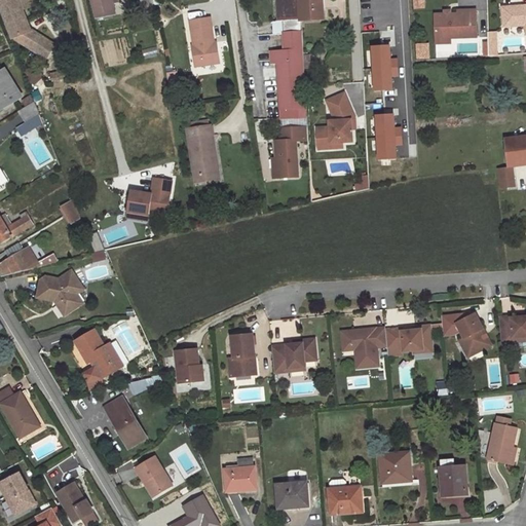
[(30,0),(7,0),(0,2),(13,38),(21,36),(25,45),(35,51),(39,45),(48,42),(31,30),(23,10),(21,3),(30,0)]
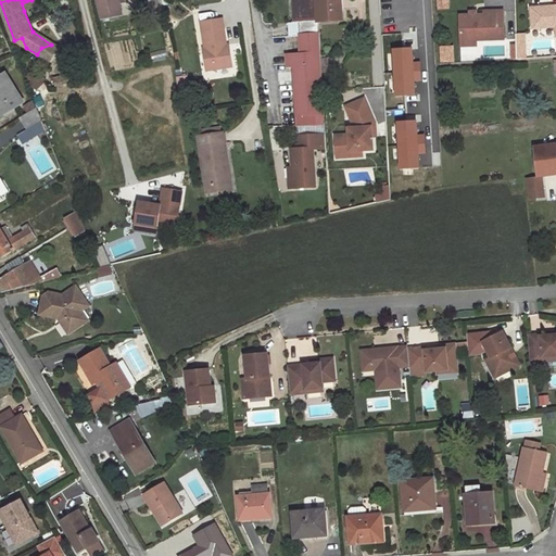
[(36,0),(32,0),(22,3),(24,11),(39,5),(36,0)]
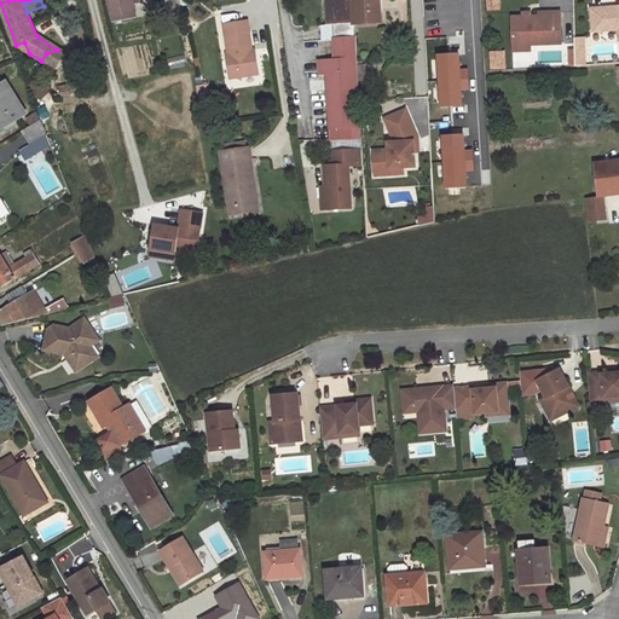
[(131,0),(108,0),(114,22),(136,17),(133,5),(131,0)]
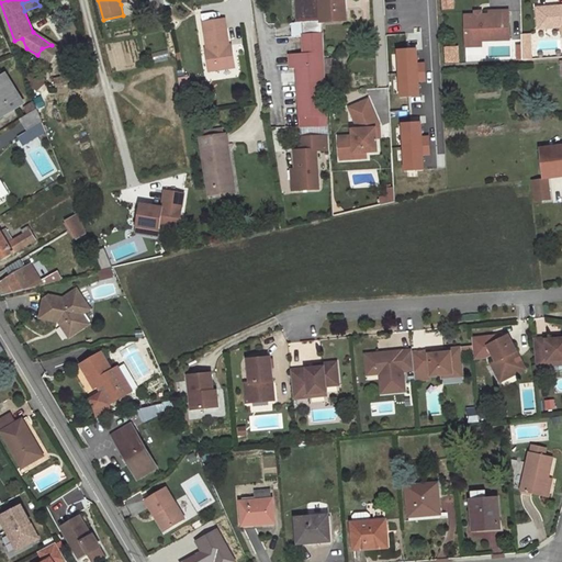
[(164,9),(161,0),(150,0),(154,11),(164,9)]
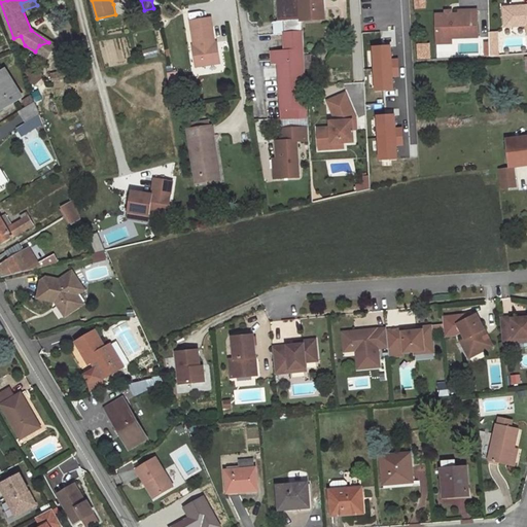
[(282,0),(283,21),(284,35),(303,36),(302,21),(300,0),(282,0)]
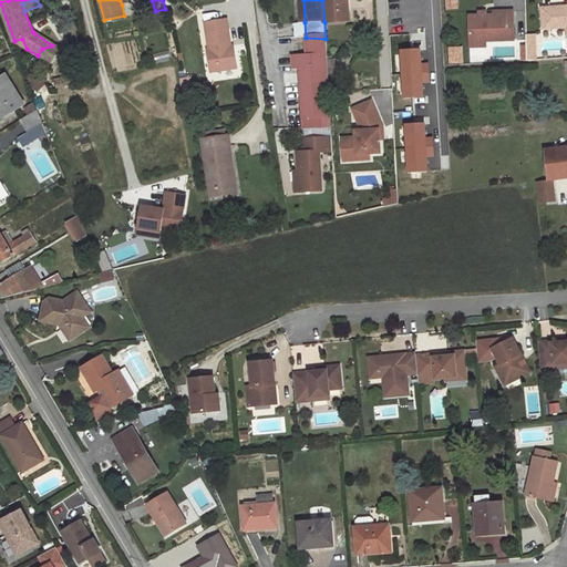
[(349,0),(322,0),(325,22),(350,21),(349,0)]
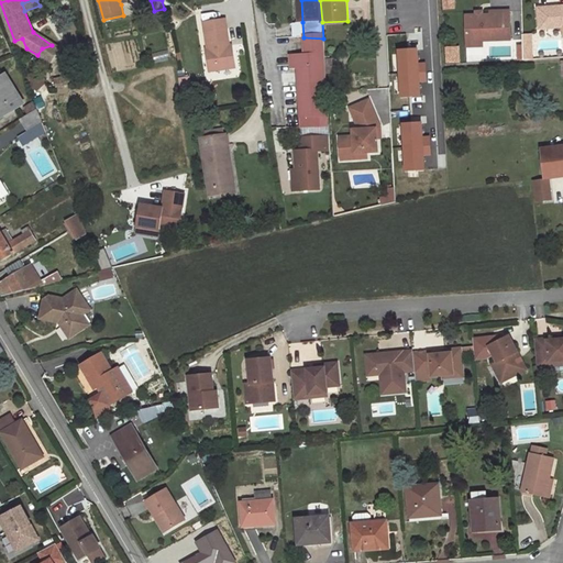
[(562,6),(538,9),(540,29),(562,26),(562,6)]
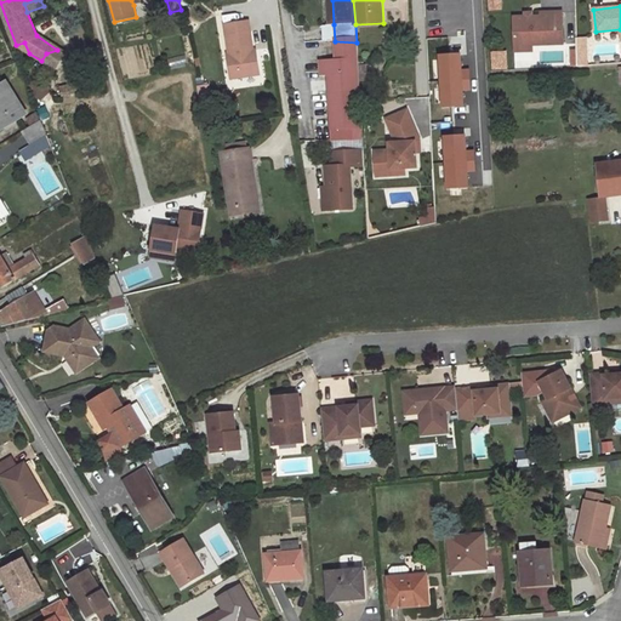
[(525,17),(513,17),(514,46),(533,45),(563,44),(562,12),(541,13),(541,17),(531,17),(525,17)]
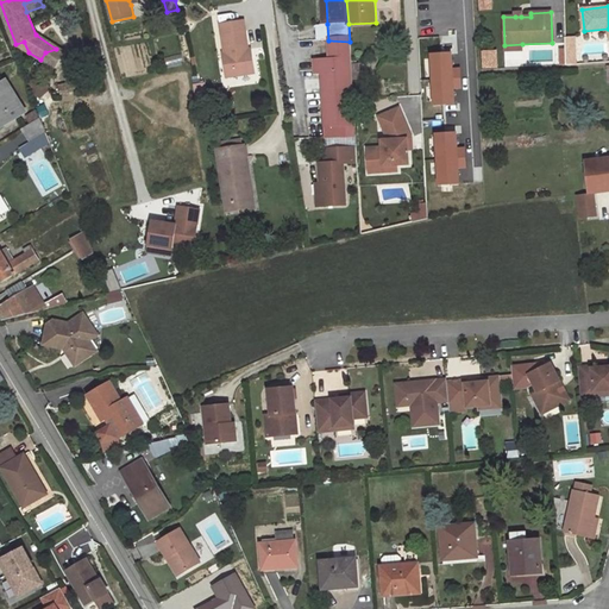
[(243,22),(219,25),(225,58),(223,58),(225,71),(234,70),(234,75),(253,73),(251,55),(249,55),(243,22)]
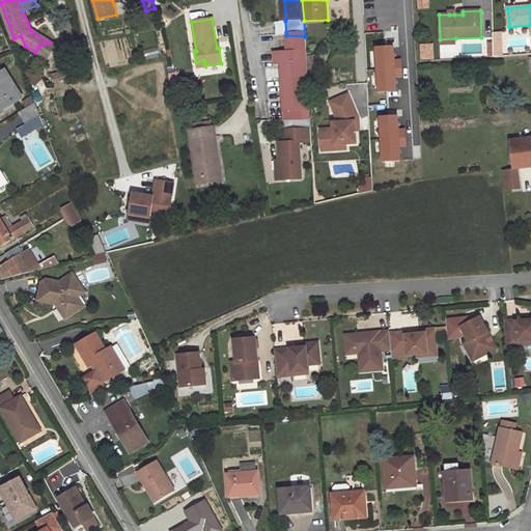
[(281,21),(277,21),(278,34),(286,35),(285,21),(281,21)]
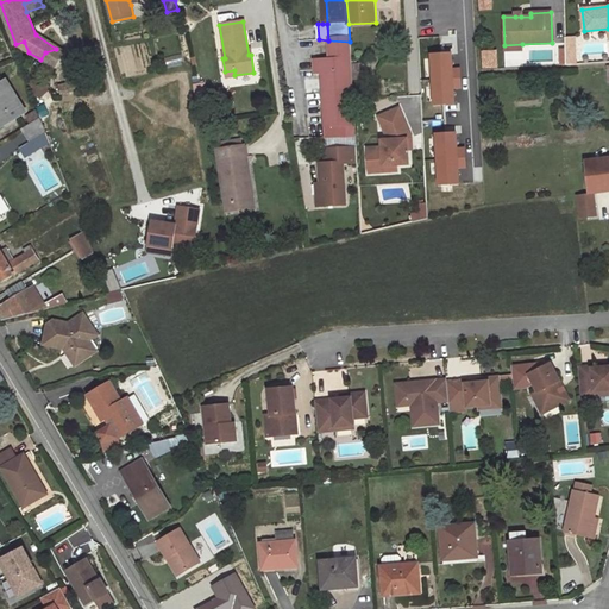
[(330,58),(313,60),(314,74),(321,74),(325,137),(355,136),(350,42),(328,41),(330,58)]
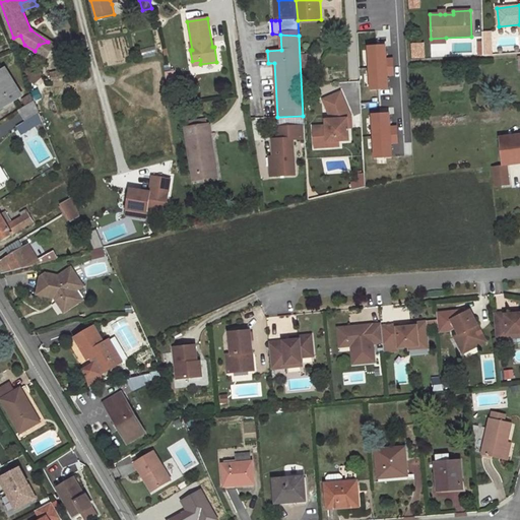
[(53,45),(48,42),(39,45),(35,51),(45,58),(53,45)]
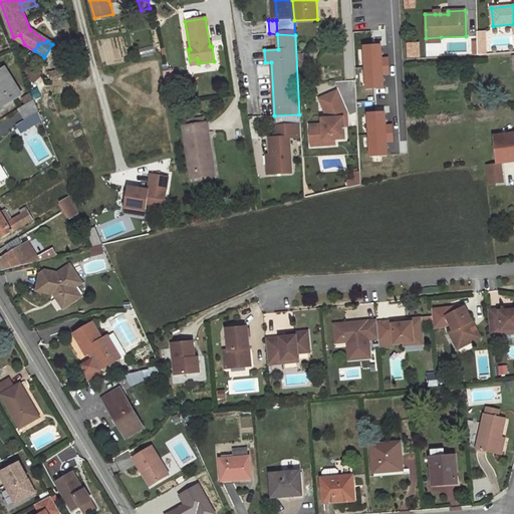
[(383,85),(383,72),(390,72),(389,55),(382,56),(381,43),(364,43),(367,86),(383,85)]
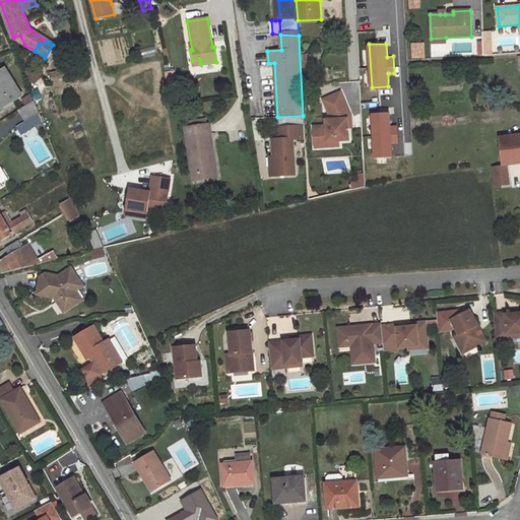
[(142,58),(156,54),(154,46),(139,50),(142,58)]
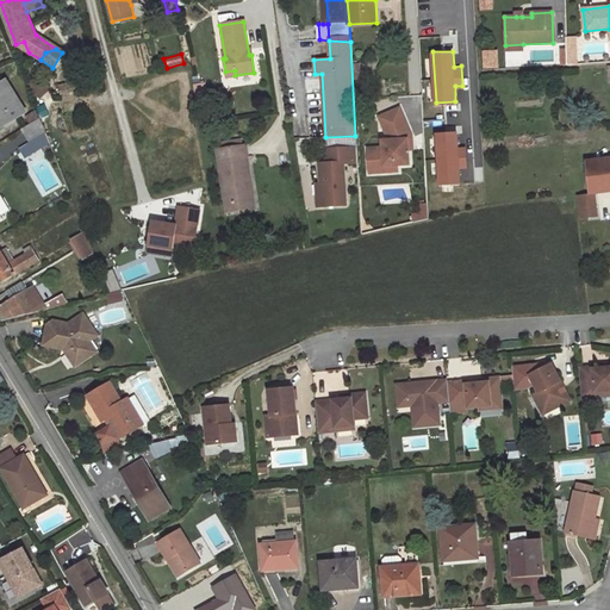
[(50,88),(38,75),(27,85),(41,99),(50,88)]
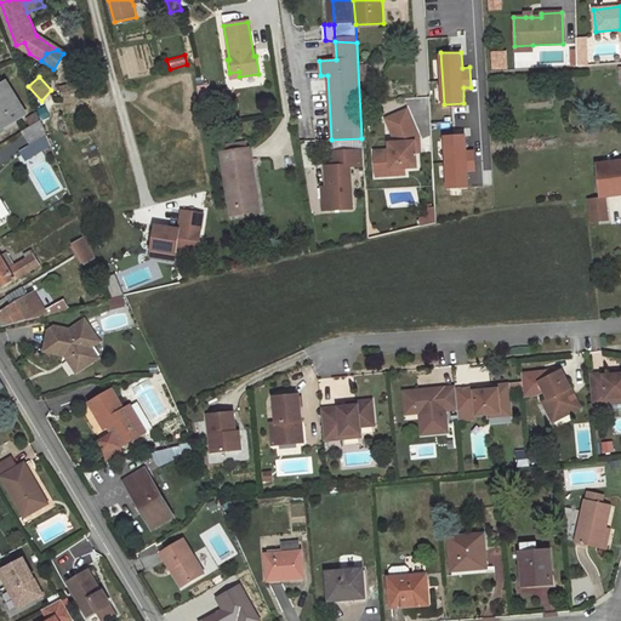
[(6,83),(0,85),(0,124),(3,129),(26,114),(6,83)]
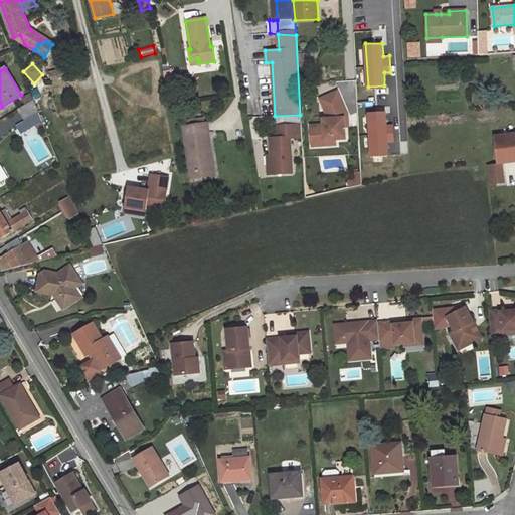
[(64,76),(62,69),(49,72),(51,79),(64,76)]
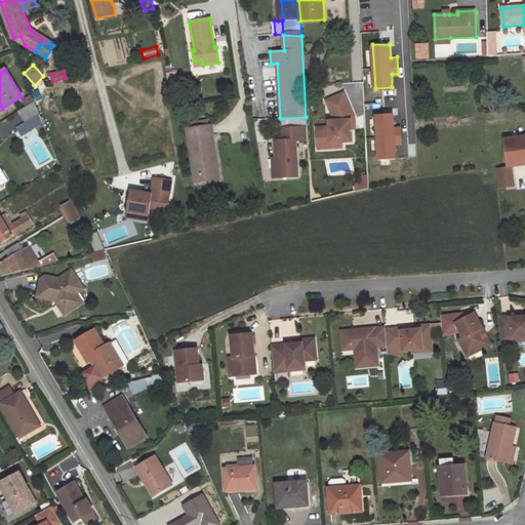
[(178,78),(169,79),(171,92),(180,91),(178,78)]
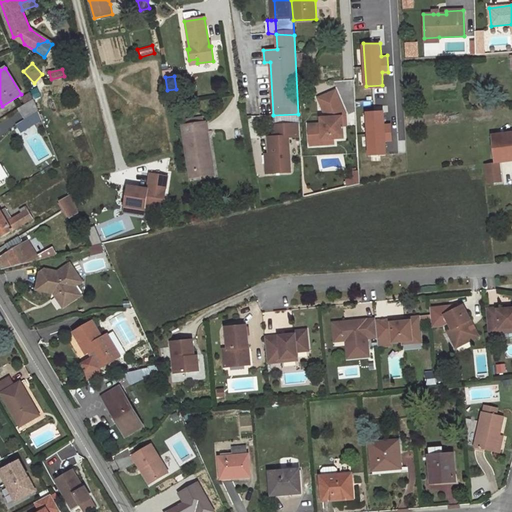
[(346,116),(335,91),(318,98),(325,114),(327,115),(328,118),(321,119),(321,125),(309,125),(310,146),(323,145),(323,140),(333,139),(344,138),(343,126),(342,118),(346,116)]
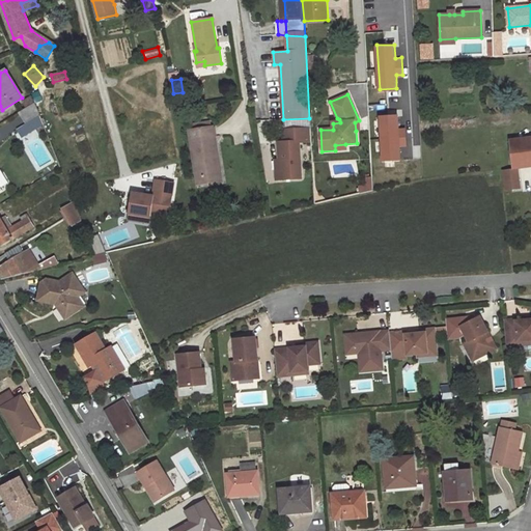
[(31,96),(22,103),(26,108),(35,103),(31,96)]
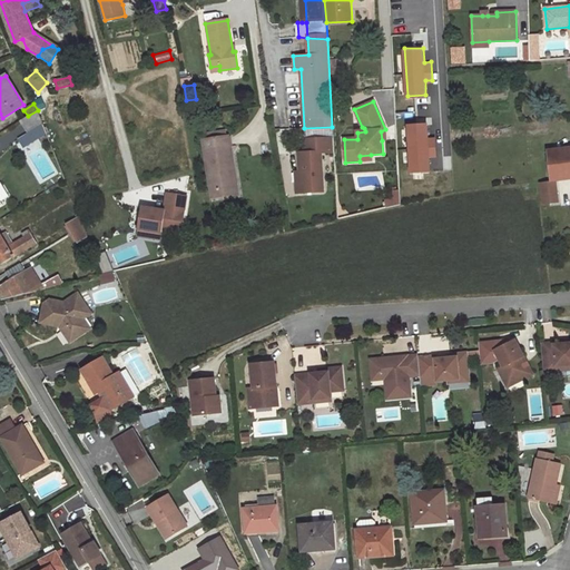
[(38,110),(28,116),(19,121),(28,135),(43,125),(38,110)]
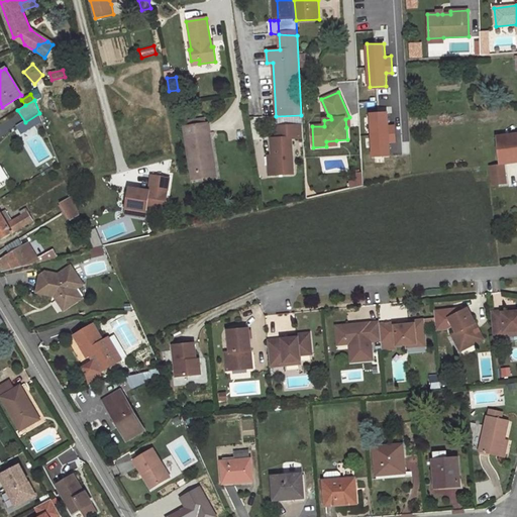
[(39,113),(25,122),(16,128),(20,135),(42,121),(39,113)]
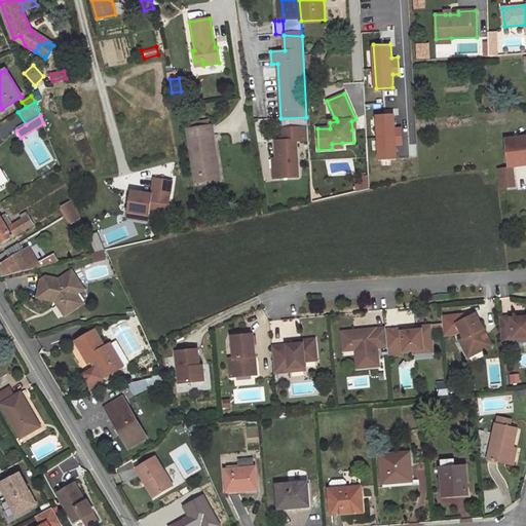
[(397,163),(397,150),(403,149),(402,133),(396,133),(395,119),(377,120),(379,163),(397,163)]
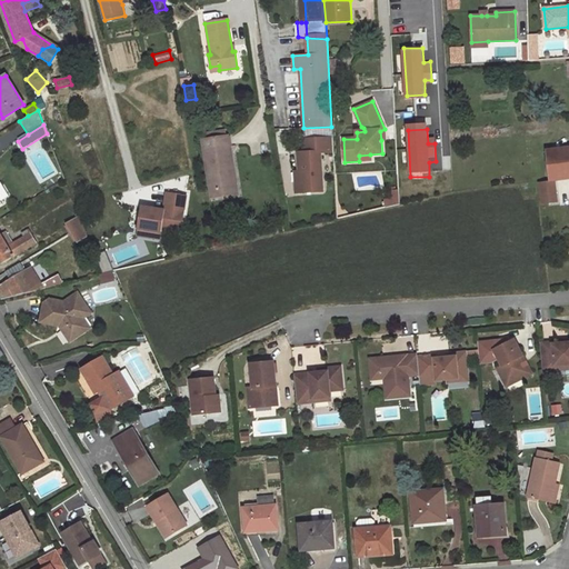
[(226,130),(206,133),(207,140),(227,137),(226,130)]
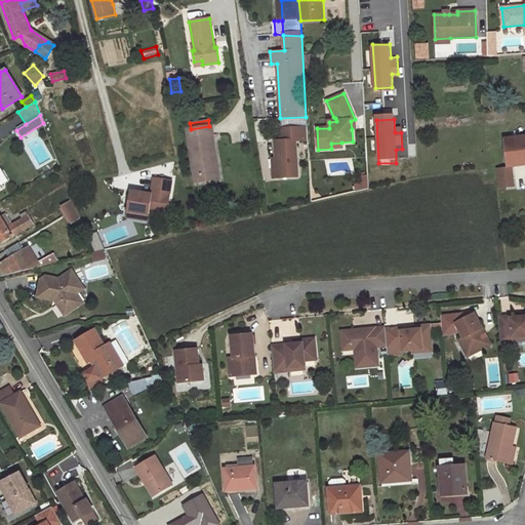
[(191,129),(187,129),(194,175),(214,172),(210,145),(213,145),(210,126),(209,126),(191,129)]
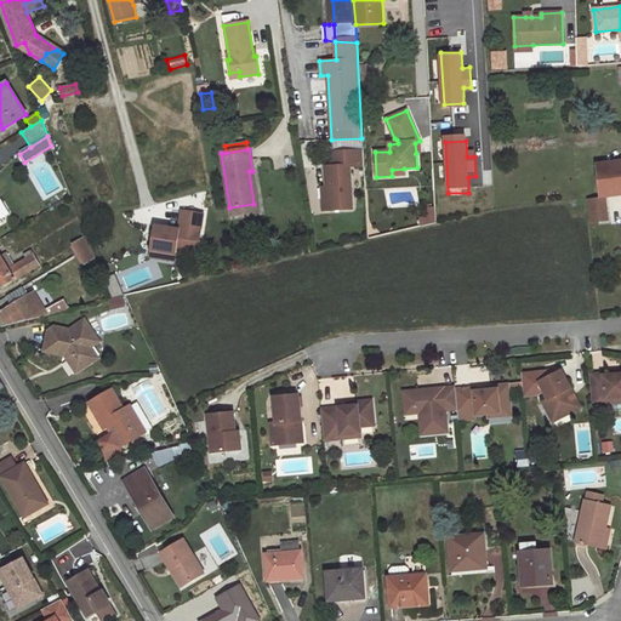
[(365,186),(363,151),(332,152),(334,166),(325,166),(326,188),(330,188),(331,210),(352,209),(351,187),(365,186)]
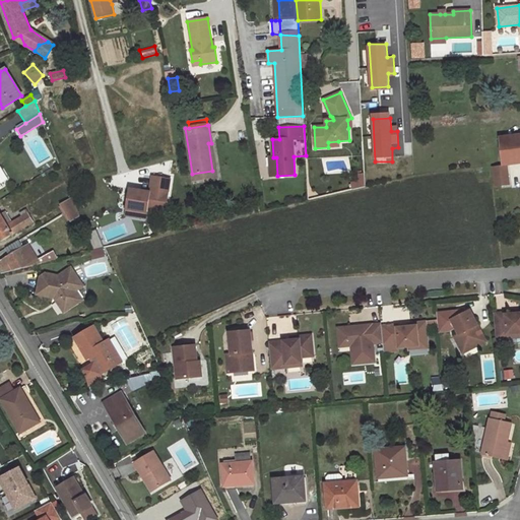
[(519,134),(499,137),(503,166),(507,165),(519,163),(519,134)]
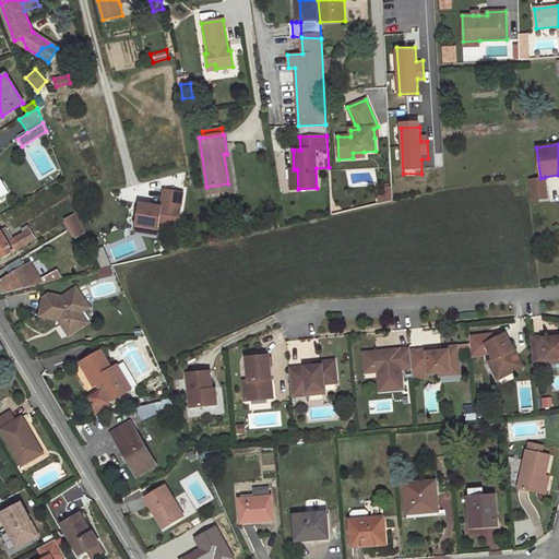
[(530,179),(531,190),(546,188),(545,177),(540,178),(530,179)]
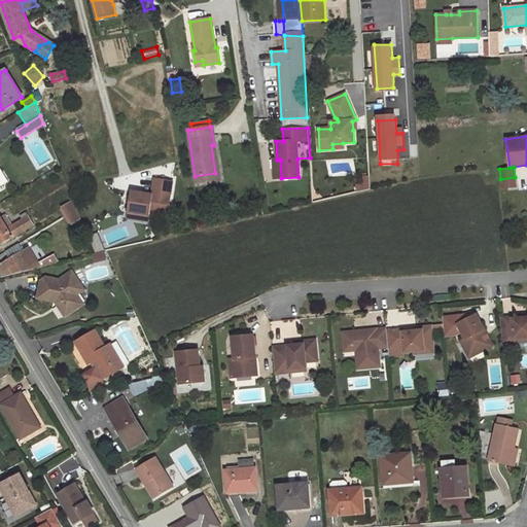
[(0,169),(0,190),(10,185),(0,169)]
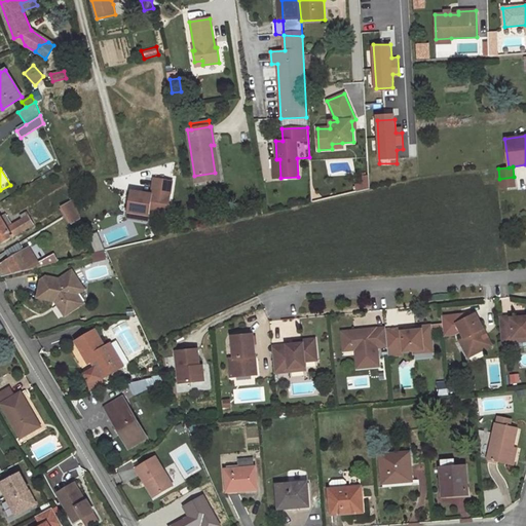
[(215,173),(194,176),(195,182),(219,179),(218,172),(215,173)]
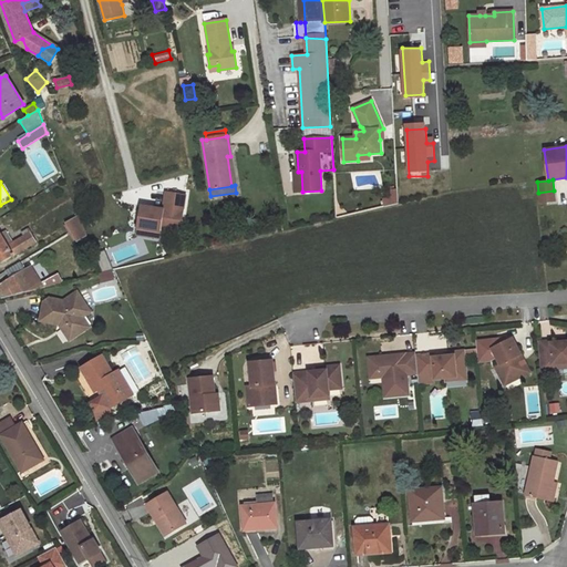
[(383,205),(399,204),(398,189),(382,191),(383,205)]
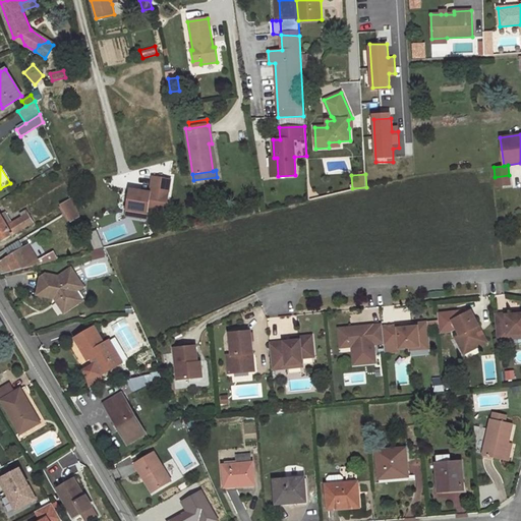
[(510,184),(509,175),(495,177),(496,186),(510,184)]
